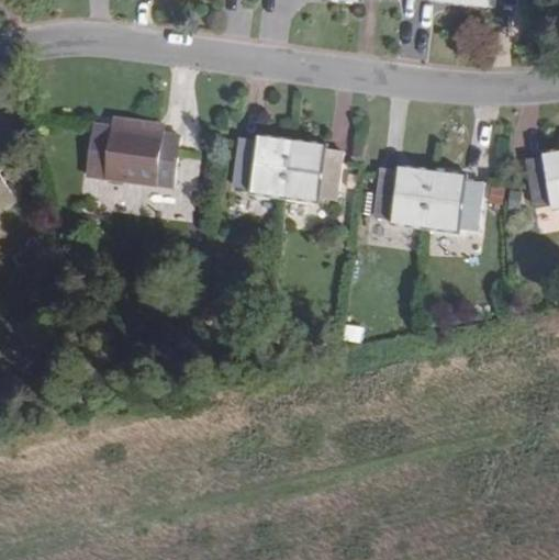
[(165,121),(112,114),(111,125),(164,132),(165,121)]
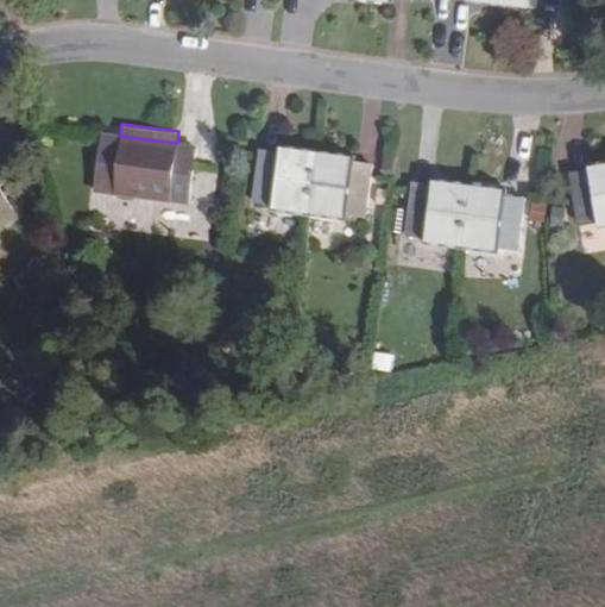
[(188,202),(195,146),(177,143),(120,136),(99,133),(93,188),(188,202)]
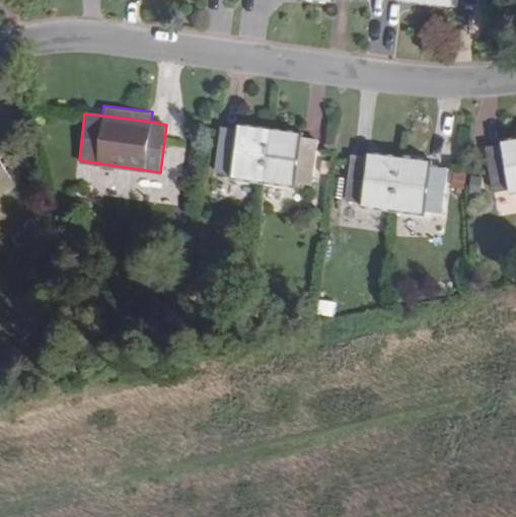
[(231,177),(261,180),(268,128),(238,124),(238,128),(220,125),(213,171),(232,174),(231,177)]
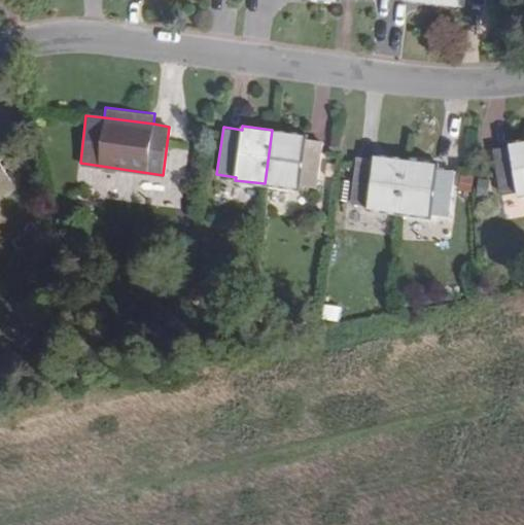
[(303,138),(304,135),(272,130),(265,183),(297,187),(298,185),(315,187),(321,141),(303,138)]
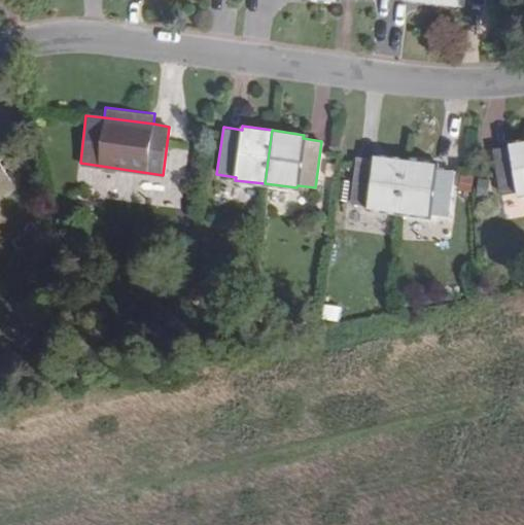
[(518,193),(523,191),(523,137),(508,140),(509,142),(491,145),(498,193),(518,189),(518,193)]
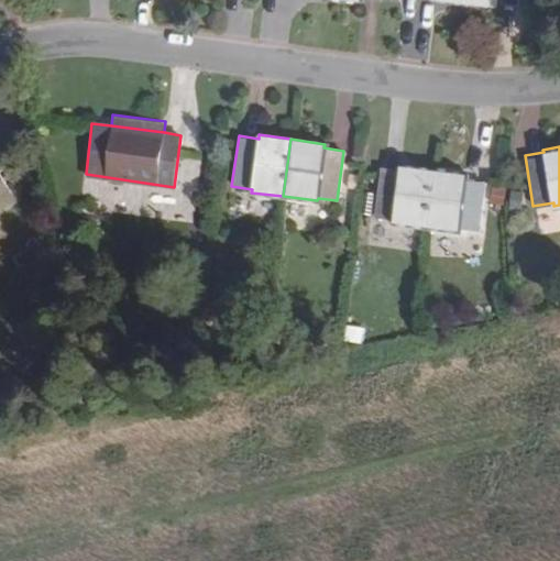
[(399,169),(380,167),(372,217),(393,220),(393,222),(425,227),(432,171),(399,166),(399,169)]
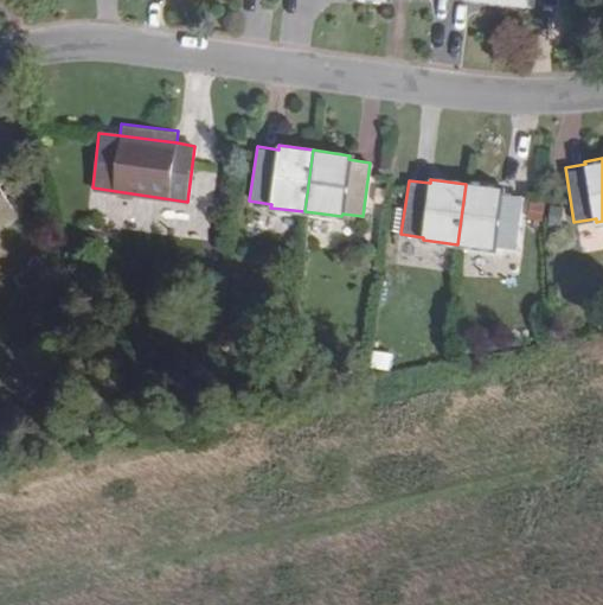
[(500,192),(500,188),(466,184),(457,244),(492,250),(493,246),(514,249),(520,195),(500,192)]
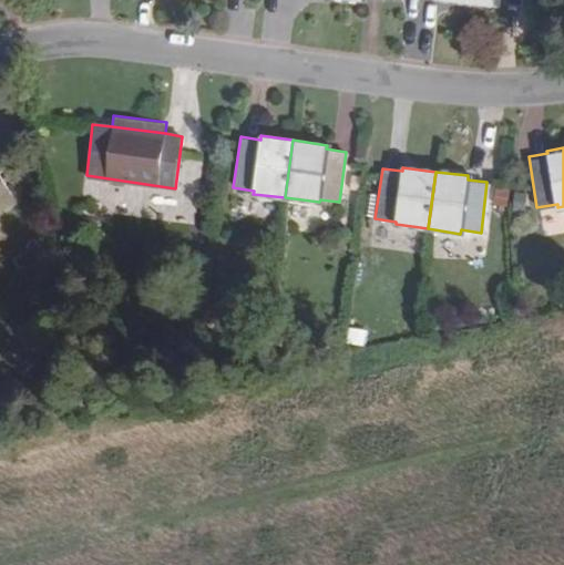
[(0,209),(16,201),(0,173),(0,209)]
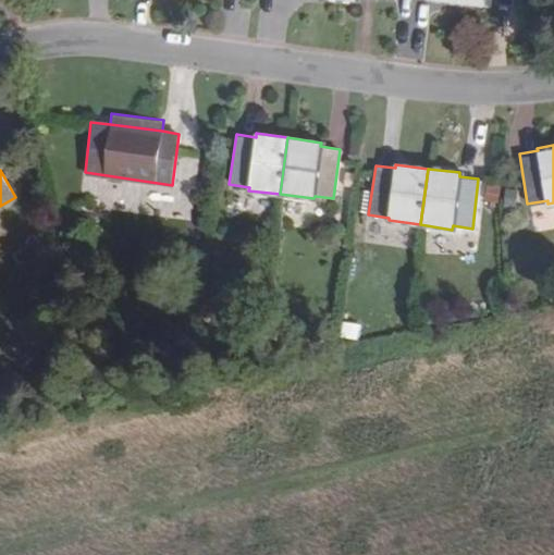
[(84,390),(69,393),(72,405),(87,402),(84,390)]
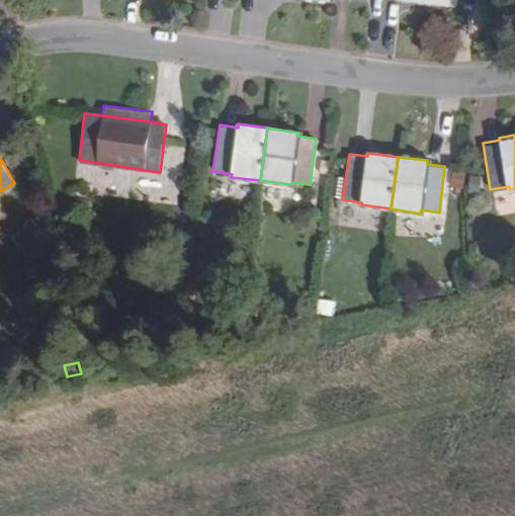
All buildings are outlined.
